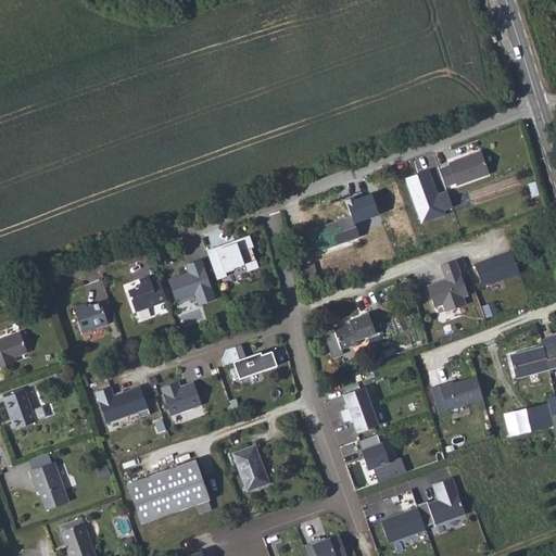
[(441,169),(446,187),(457,184),(457,186),(491,175),(483,152),(450,163),(451,166),(441,169)]
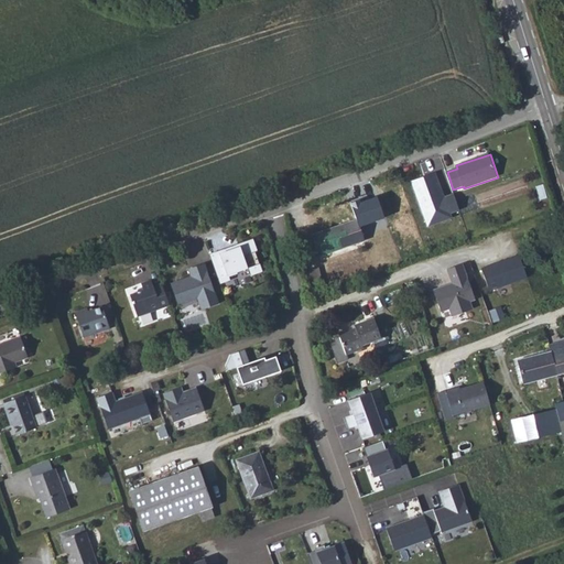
[(444,196),(435,171),(412,180),(430,226),(452,217),(451,214),(461,210),(454,193),(444,196)]
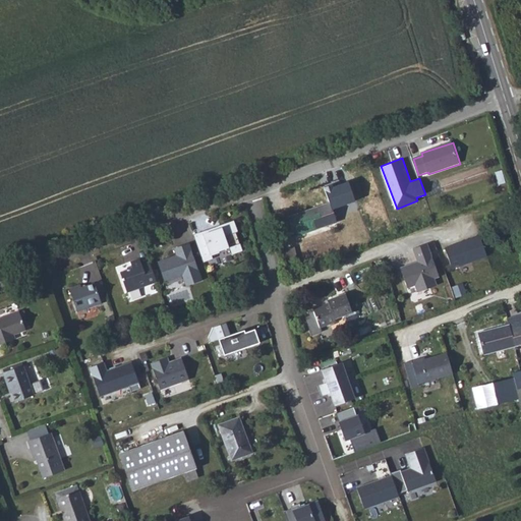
[(347,178),(324,187),(332,210),(356,200),(347,178)]
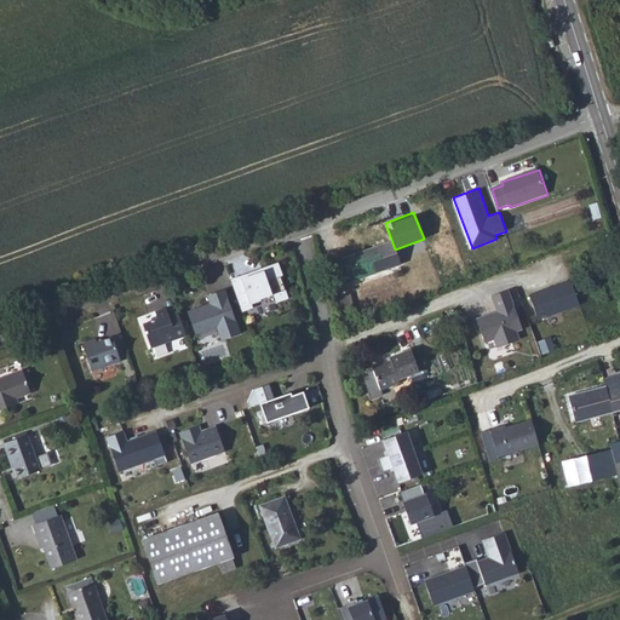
[(386,240),(338,257),(346,281),(395,264),(386,240)]
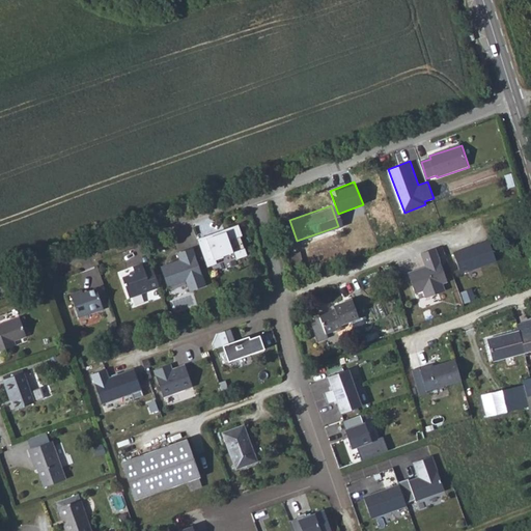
[(216,232),(199,240),(210,267),(219,263),(218,259),(225,256),(225,255),(235,250),(239,257),(249,254),(242,235),(243,234),(239,224),(225,229),(226,231),(217,234),(216,232)]
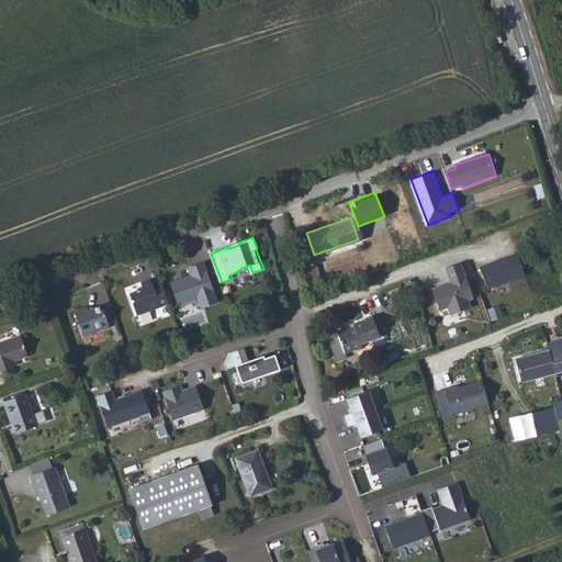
[(516,254),(480,268),(487,290),(525,276),(516,254)]
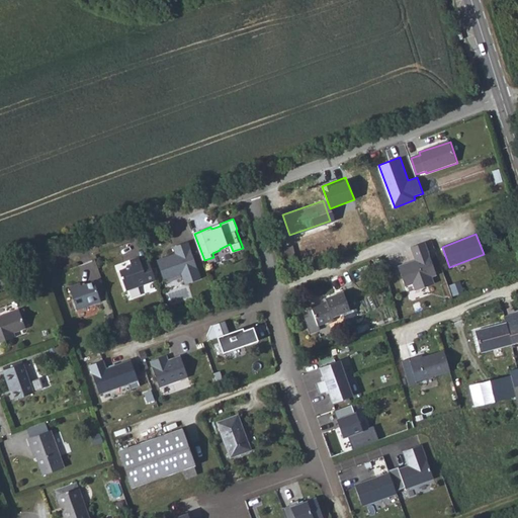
[(167,260),(157,264),(164,281),(182,274),(186,284),(201,278),(187,242),(173,247),(175,254),(166,258),(167,260)]
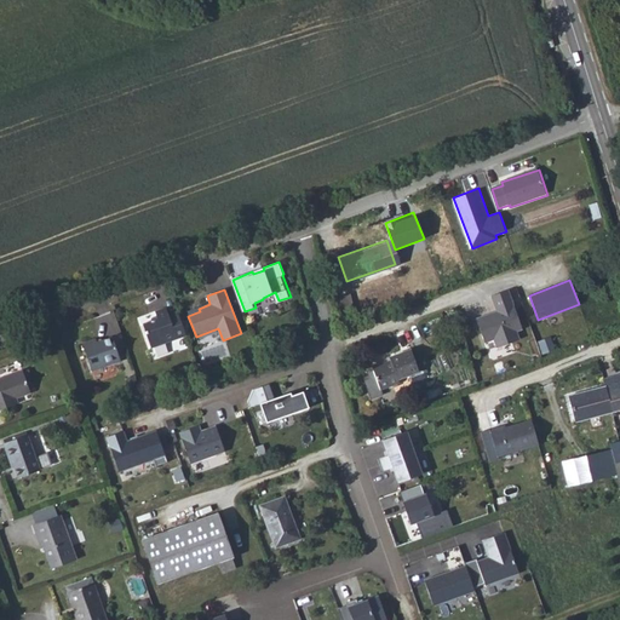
[(489,316),(477,320),(486,344),(495,342),(498,350),(521,342),(518,333),(523,331),(510,292),(493,298),(499,315),(491,317),(489,316)]
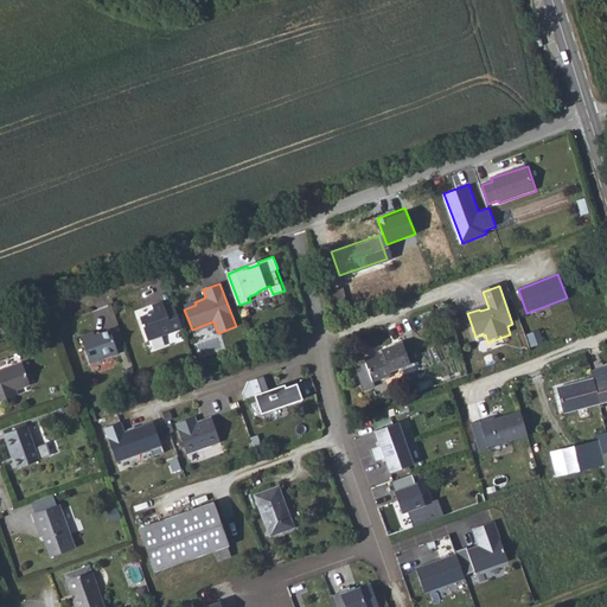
[(183,330),(174,306),(165,310),(163,304),(152,307),(154,314),(140,320),(149,343),(183,330)]
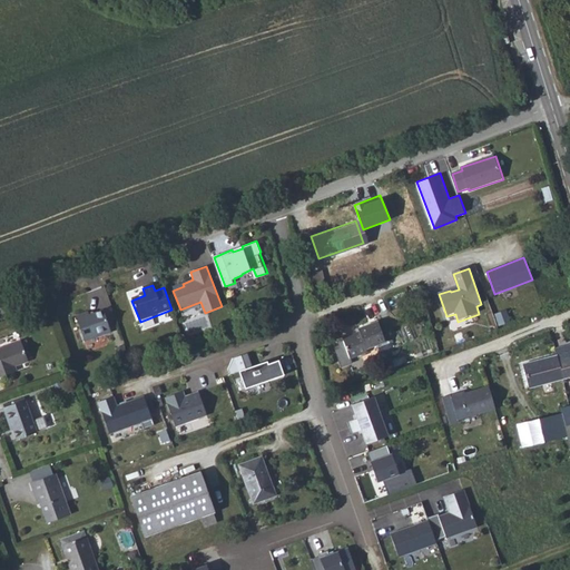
[(108,316),(101,298),(92,302),(96,311),(82,316),(80,313),(68,317),(78,343),(105,332),(100,320),(108,316)]
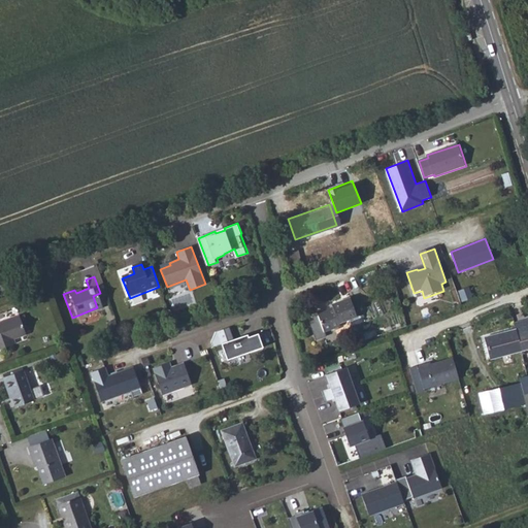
[(361,294),(353,292),(336,297),(337,301),(318,307),(325,327),(342,322),(342,318),(360,311),(360,310),(364,300),(361,294)]
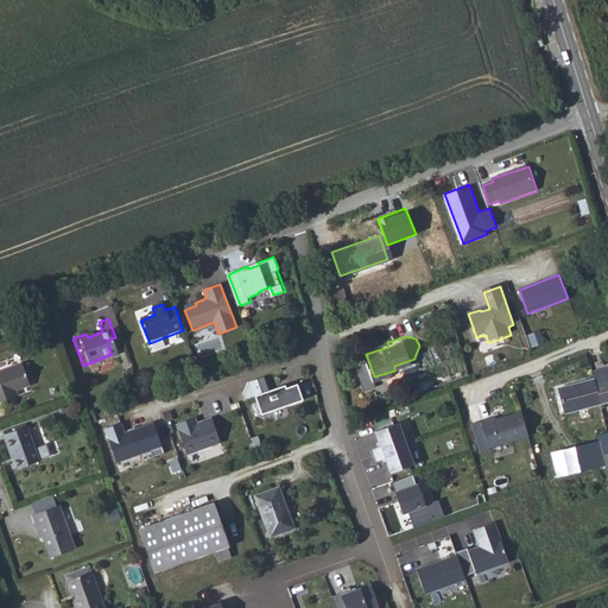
[(21,363),(0,372),(0,401),(16,396),(13,391),(30,385),(21,363)]
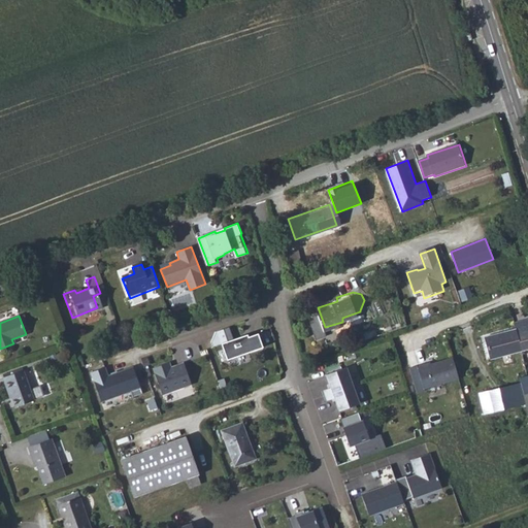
[(108,318),(112,330),(121,327),(116,316),(108,318)]
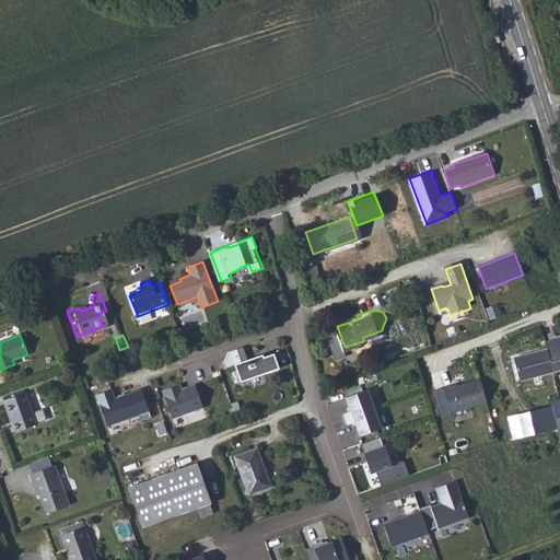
[(559,341),(546,346),(552,375),(559,373),(559,341)]
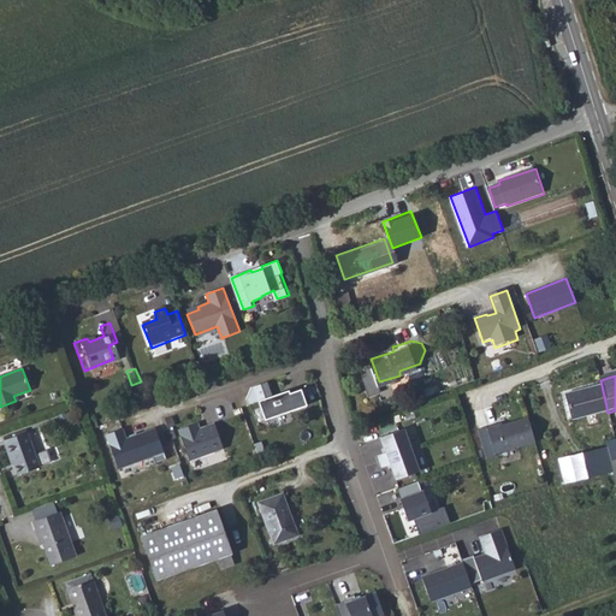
[(608,413),(600,380),(593,383),(594,389),(567,396),(574,421),(608,413)]
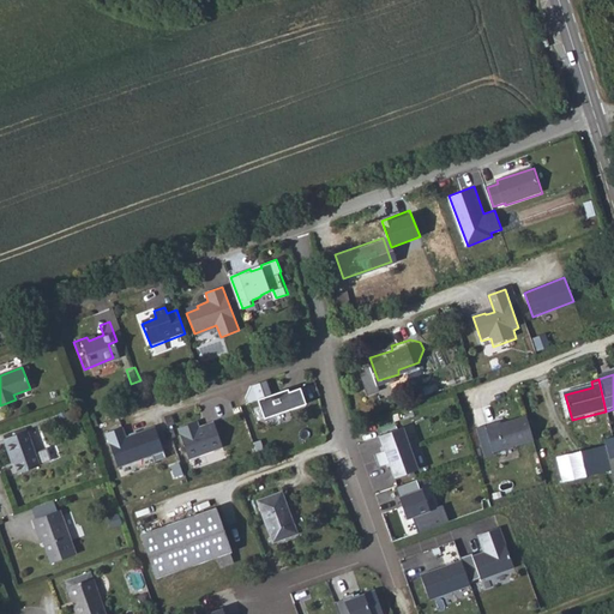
[(146,389),(151,399),(163,395),(160,384),(146,389)]
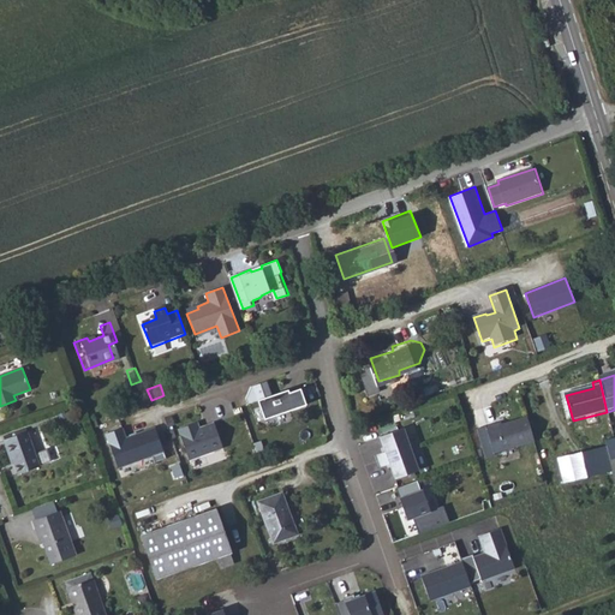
[(282,392),(258,401),(264,418),(305,404),(300,389),(284,395),(282,392)]
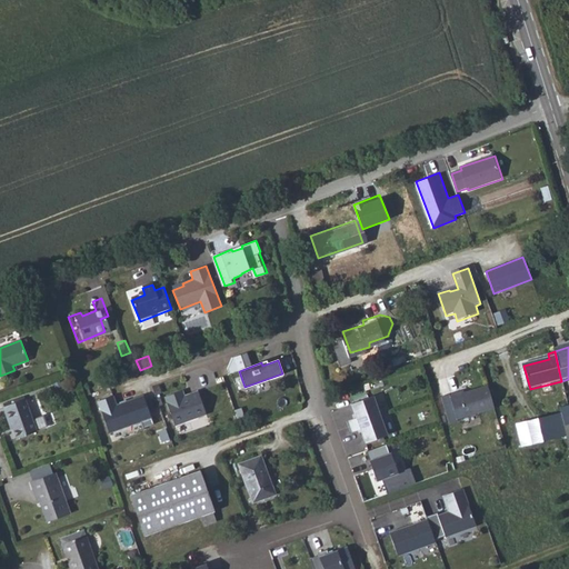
[(487,386),(460,393),(460,391),(449,395),(457,419),(493,408),(487,386)]
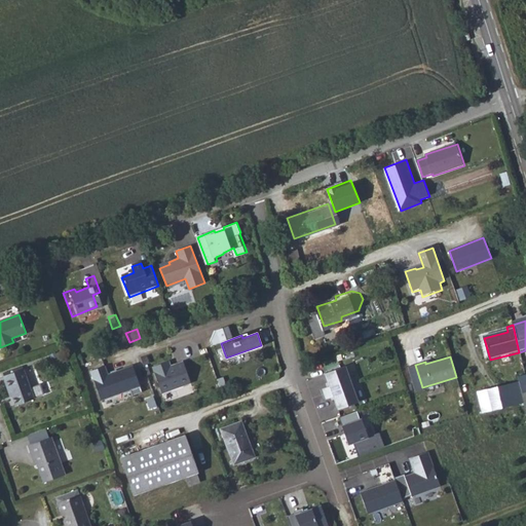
[(168,360),(152,365),(161,391),(190,382),(183,360),(170,364),(168,360)]
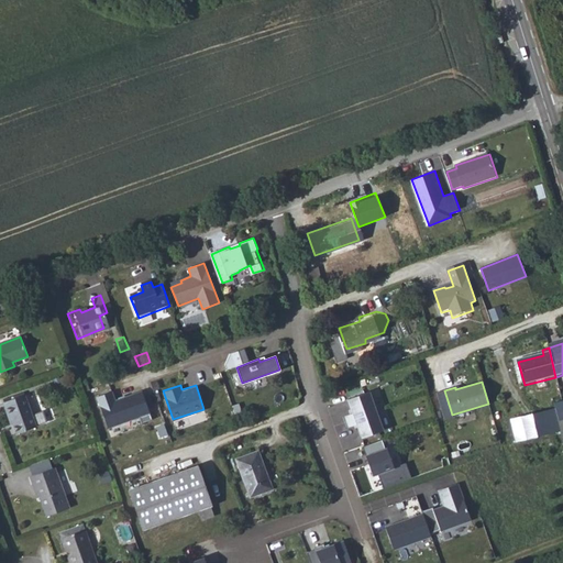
[(111,392),(97,397),(109,428),(140,417),(142,422),(152,419),(141,390),(114,400),(111,392)]
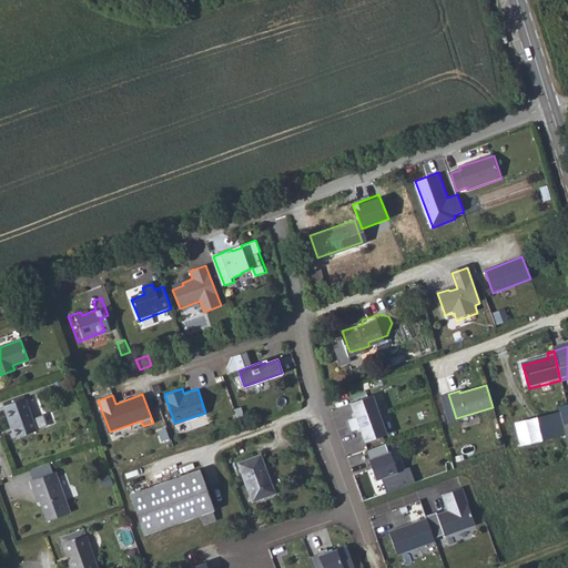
[(372,395),(351,403),(356,416),(348,419),(353,430),(361,428),(365,440),(386,433),(372,395)]
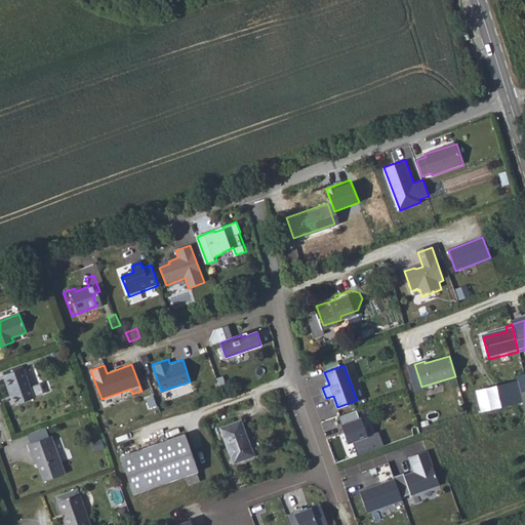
[(23,369),(2,376),(7,391),(11,390),(17,407),(35,400),(23,369)]
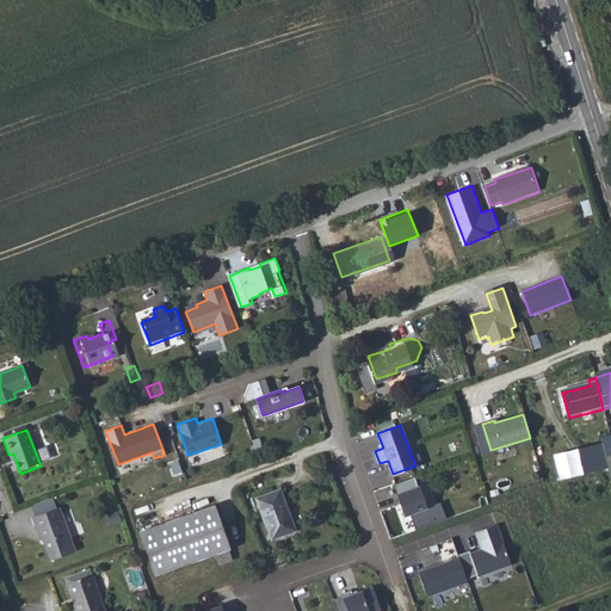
[(610,470),(604,448),(556,462),(563,486),(610,470)]
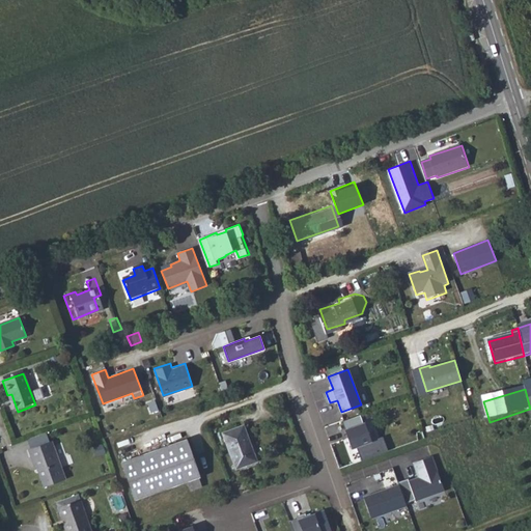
[(364,423),(344,430),(351,448),(370,441),(364,423)]
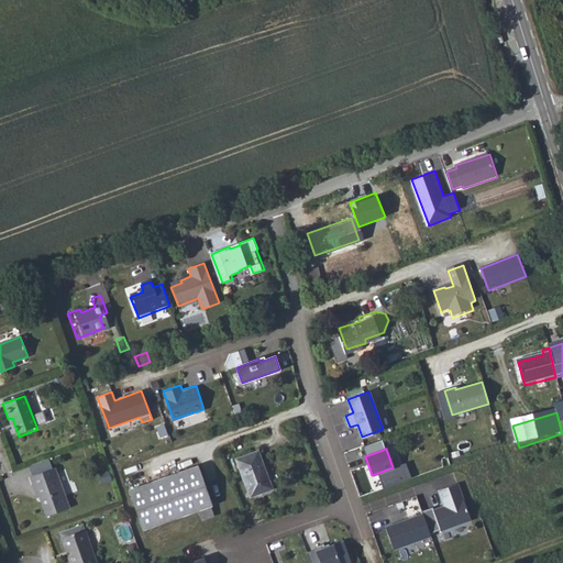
[(262,453),(239,461),(252,497),(274,489),(262,453)]
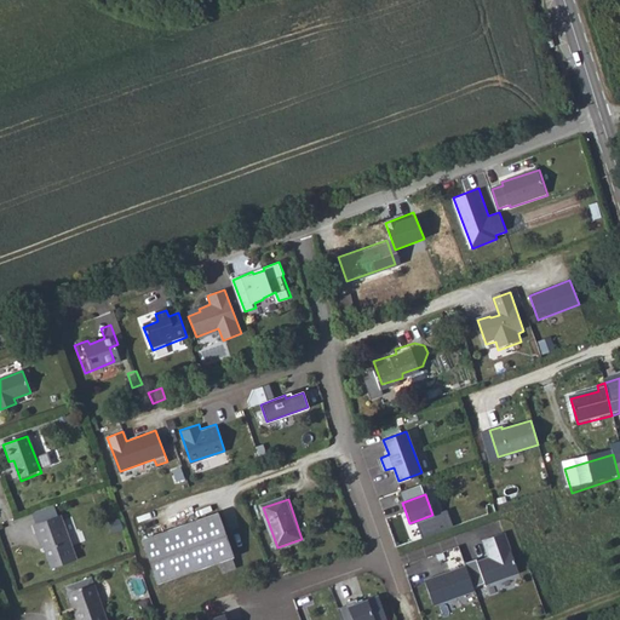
[(30,512),(34,524),(58,516),(53,504),(30,512)]
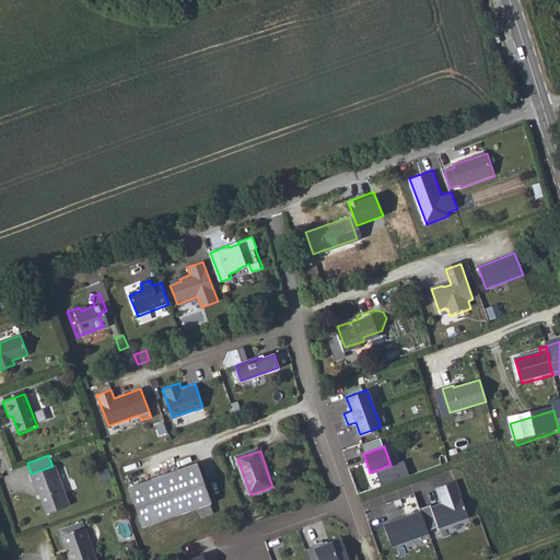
[(199,463),(132,483),(144,523),(198,506),(201,517),(216,513),(199,463)]
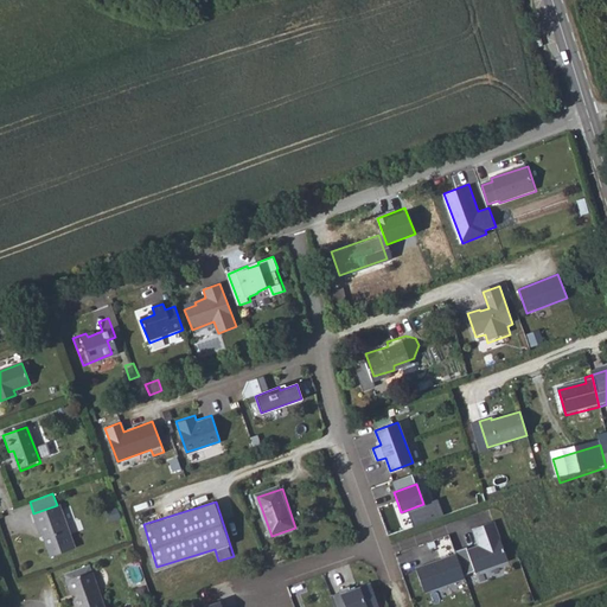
[(33,513),(32,513),(39,535),(43,532),(52,556),(75,548),(59,504),(57,505),(33,513)]
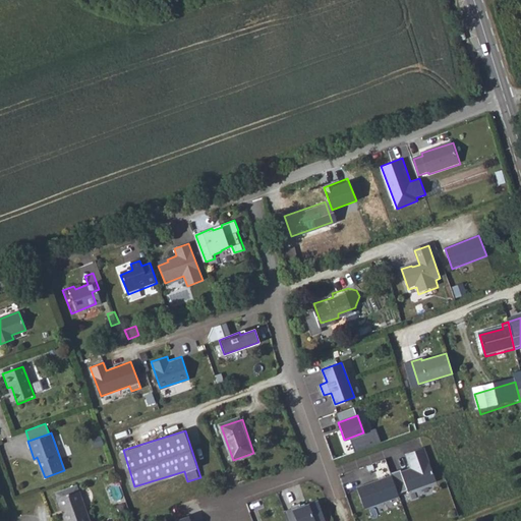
[(423,448),(406,454),(412,470),(407,472),(407,470),(401,472),(400,469),(390,473),(391,475),(398,494),(407,489),(407,491),(436,480),(423,448)]
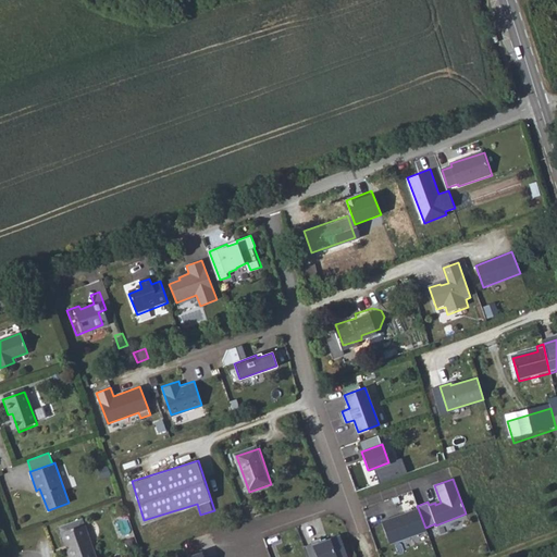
[(418,508),(382,522),(390,544),(426,530),(425,528),(418,508)]
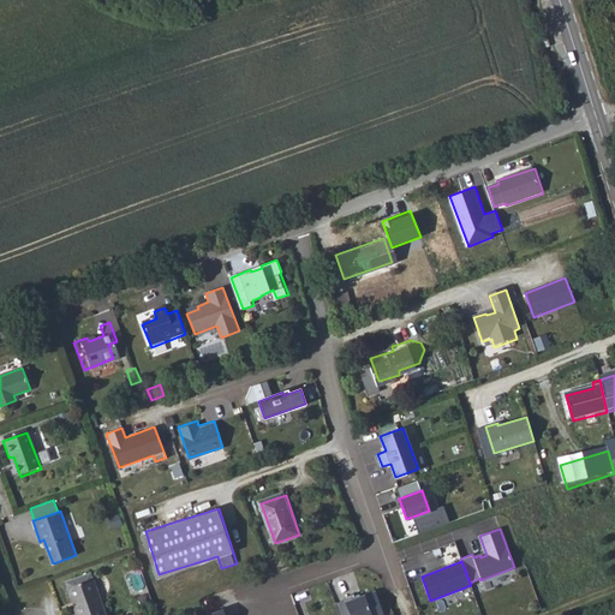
[(107,614),(94,578),(70,586),(79,614),(107,614)]
